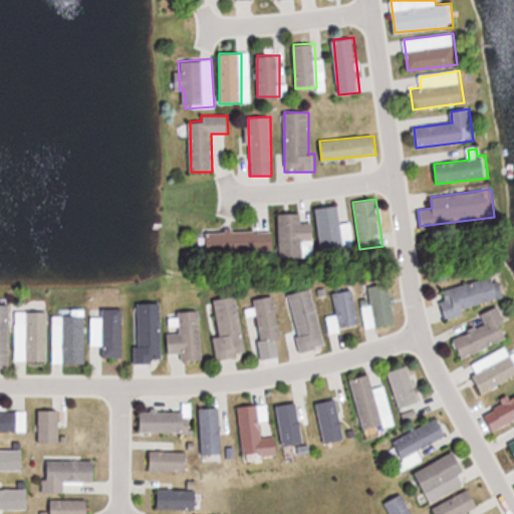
[(344,250),(337,205),(316,209),(323,253),(344,250)]
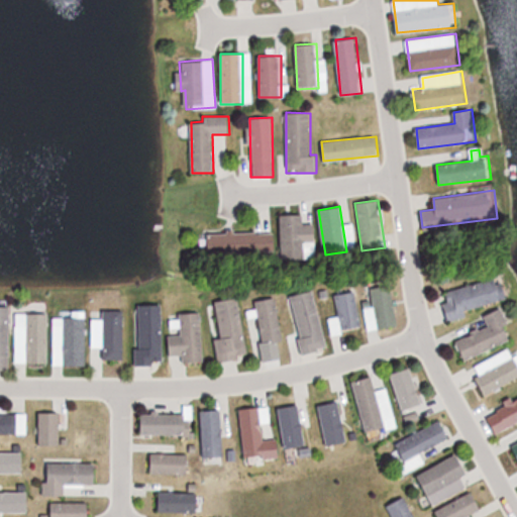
[(315,257),(314,223),(304,224),(304,214),(280,214),(281,259),(315,257)]
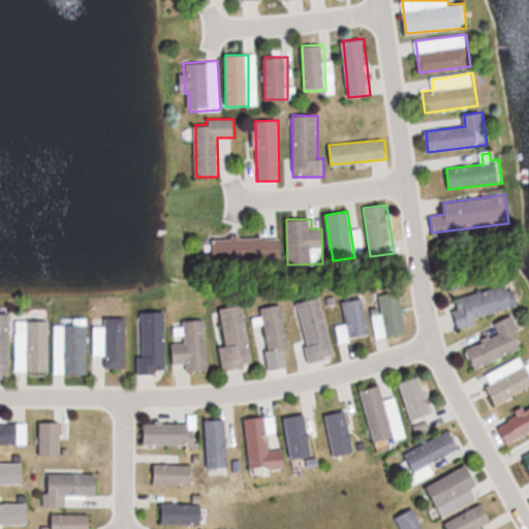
[(214,238),(214,260),(279,260),(279,238),(214,238)]
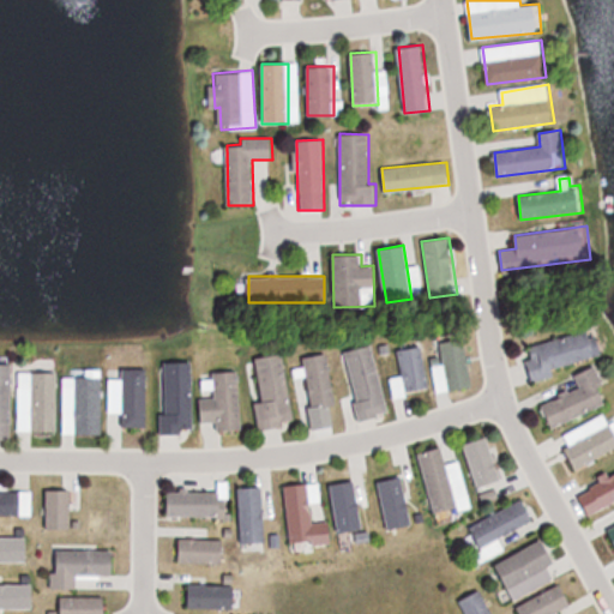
[(555,375),(554,368),(599,356),(591,329),(530,345),(533,359),(525,360),(531,381),(555,375)]
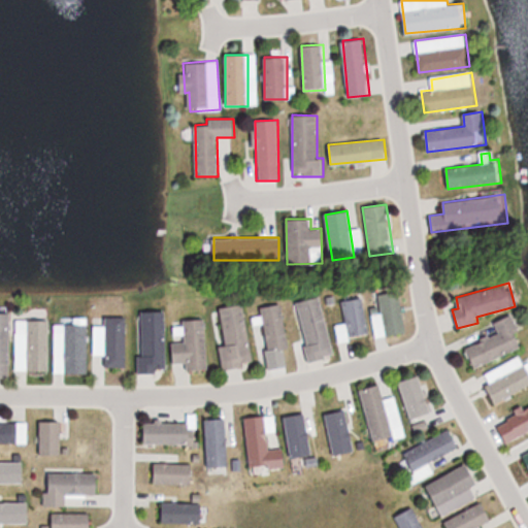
[(377,294),(380,311),(372,312),(376,337),(406,332),(400,291),(377,294)]
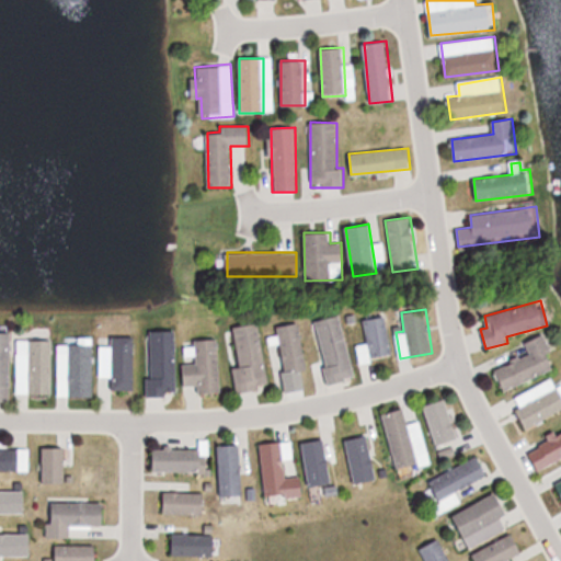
[(313,321),(329,384),(355,377),(341,315),(313,321)]
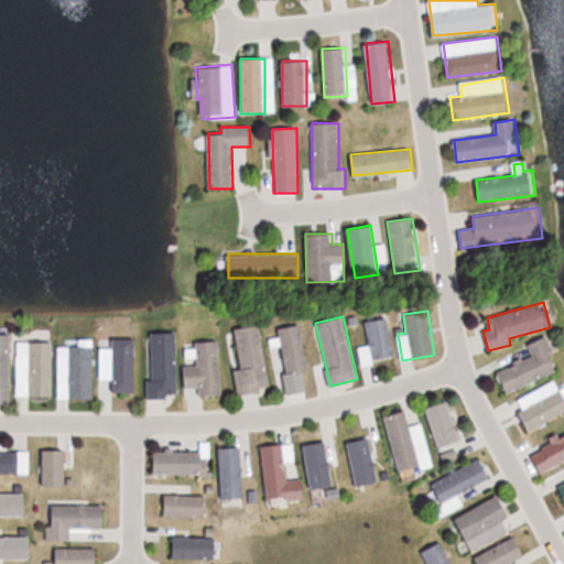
[(369,345),(359,346),(361,362),(393,358),(388,318),(365,322),(369,345)]
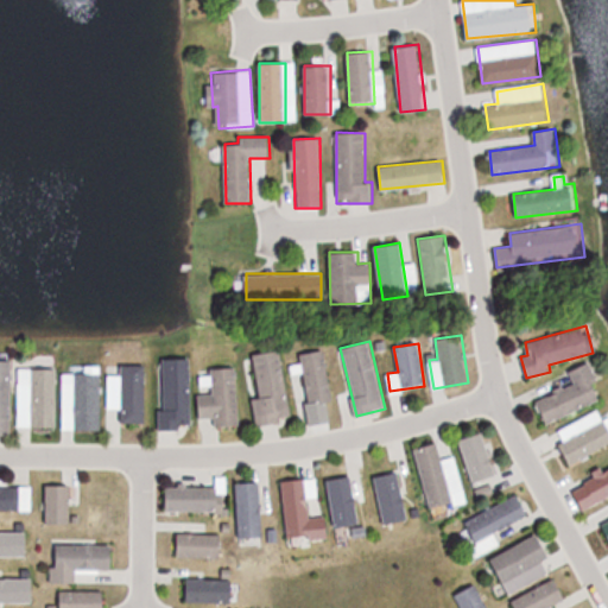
[(333,400),(324,349),(299,354),(309,404),(333,400)]
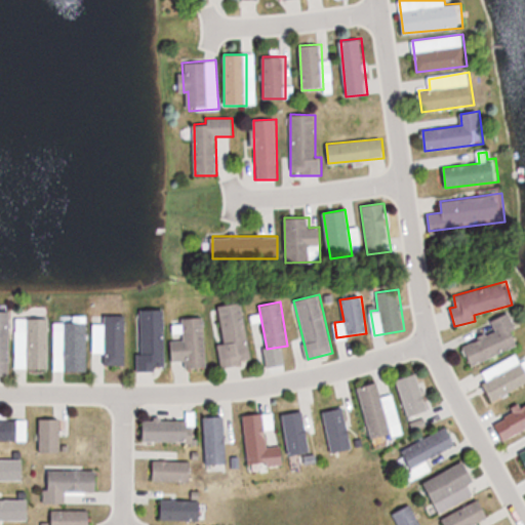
[(243,303),(215,307),(224,366),(251,363),(243,303)]
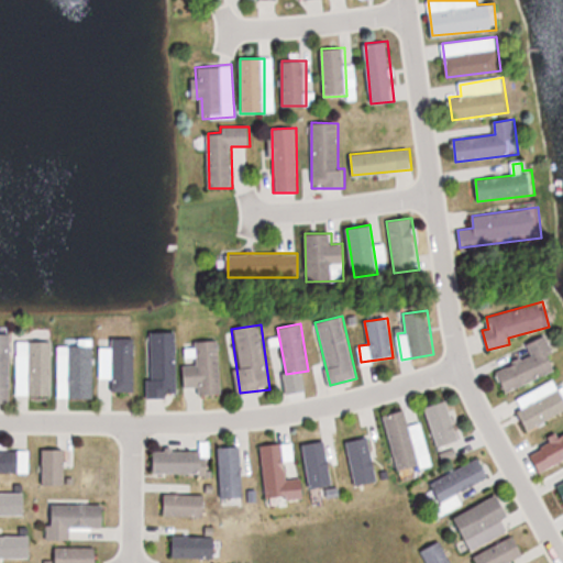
[(148,332),(150,397),(178,397),(176,331),(148,332)]
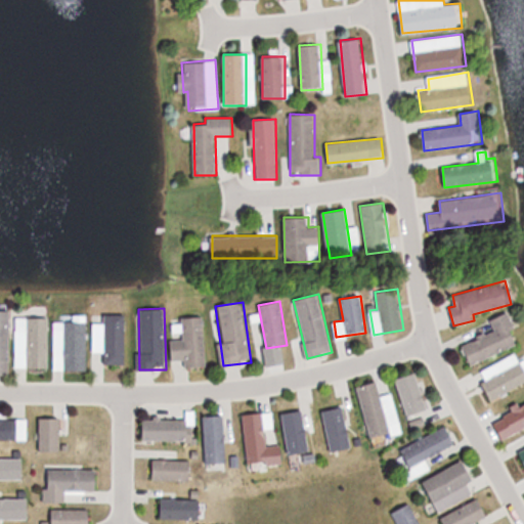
[(0,310),(0,375),(10,376),(9,310),(0,310)]
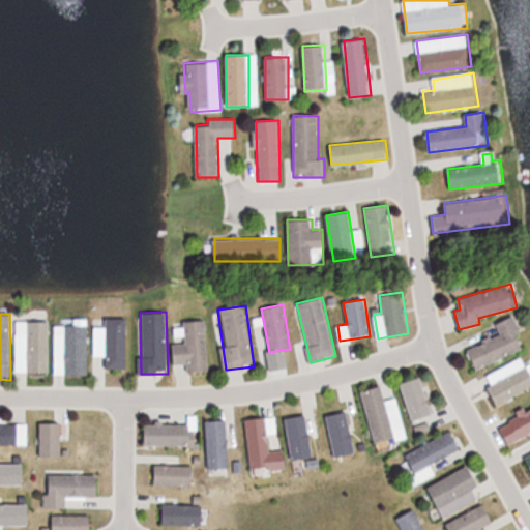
[(527,348),(514,316),(497,323),(501,335),(468,348),(475,369),(527,348)]
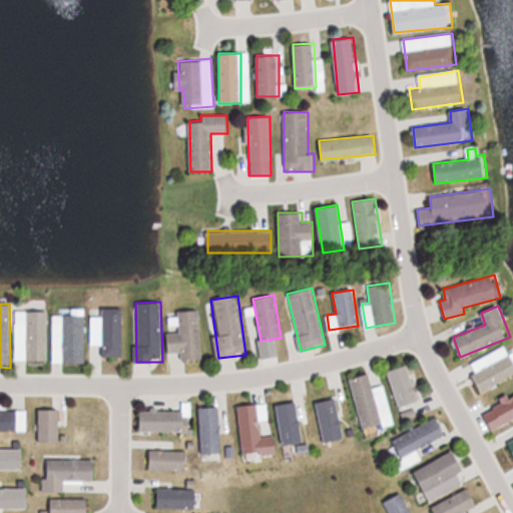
[(92,317),(92,345),(103,345),(103,357),(123,357),(123,308),(102,308),(102,317),(92,317)]
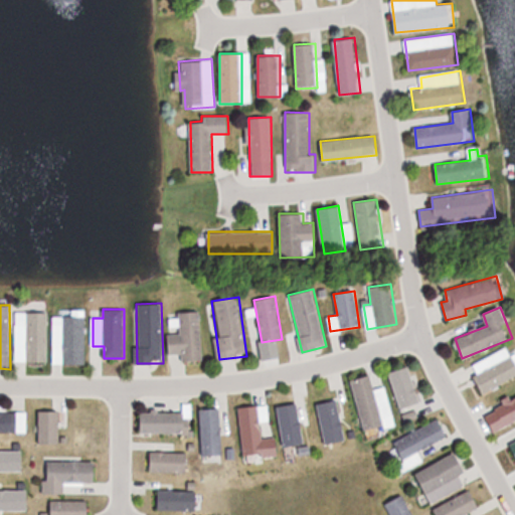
[(203,360),(200,314),(178,316),(180,332),(168,333),(170,355),(182,354),(183,361),(203,360)]
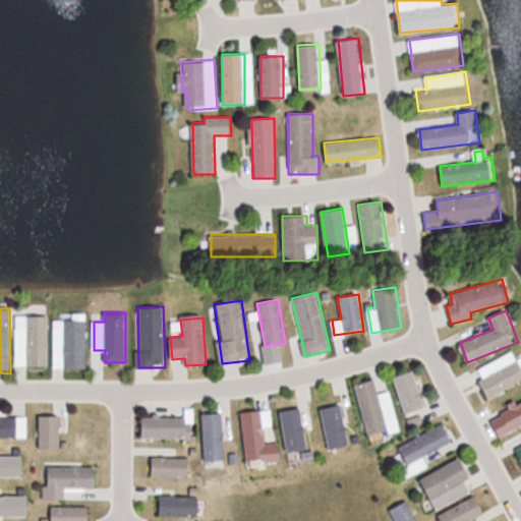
[(87,368),(87,320),(54,320),(54,368),(87,368)]
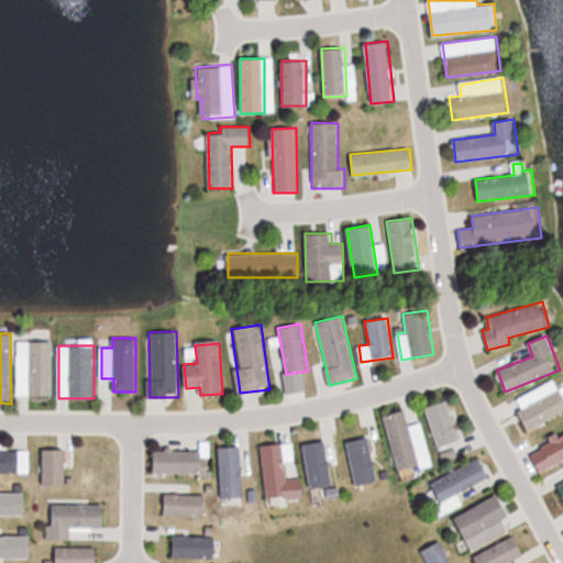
[(530,429),(562,412),(562,389),(558,378),(516,398),(530,429)]
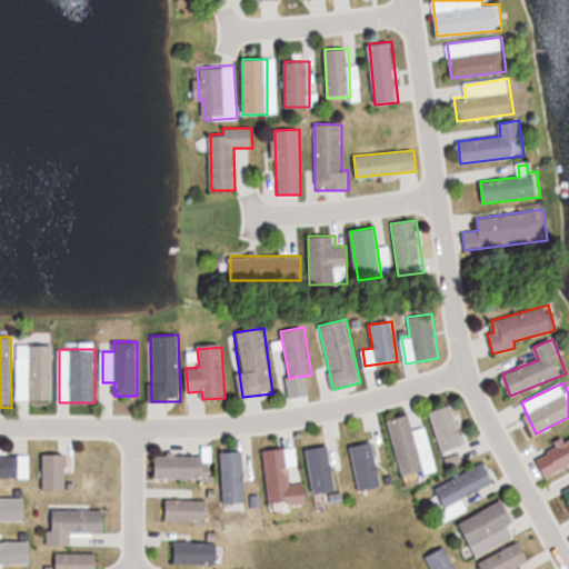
[(466,443),(452,406),(430,412),(443,451),(466,443)]
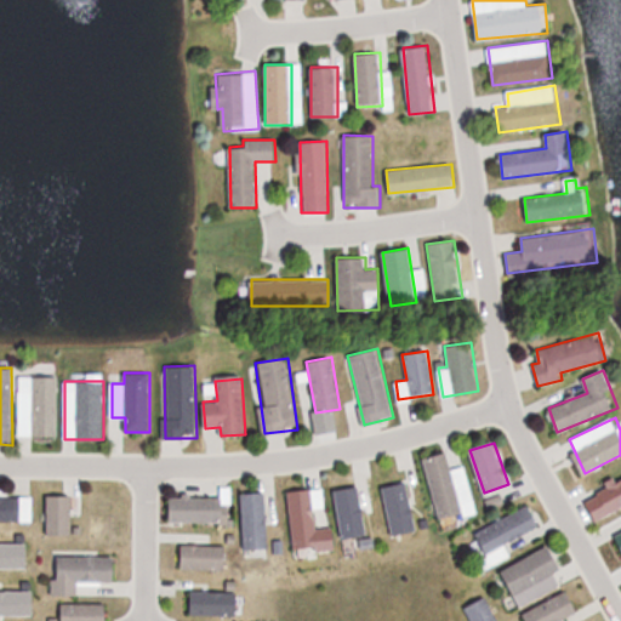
[(423,459),(438,519),(463,514),(449,453),(423,459)]
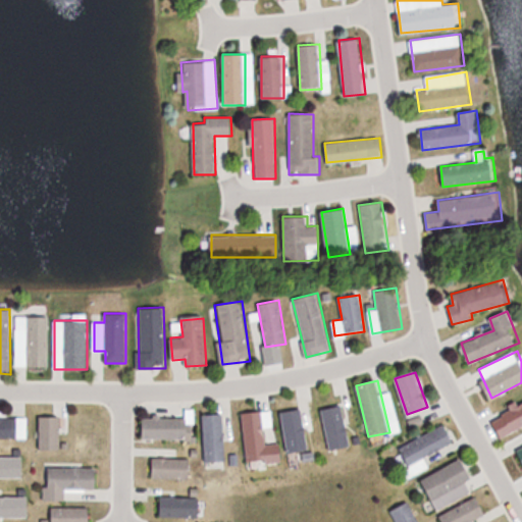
[(288,455),(309,453),(302,398),(280,400),(288,455)]
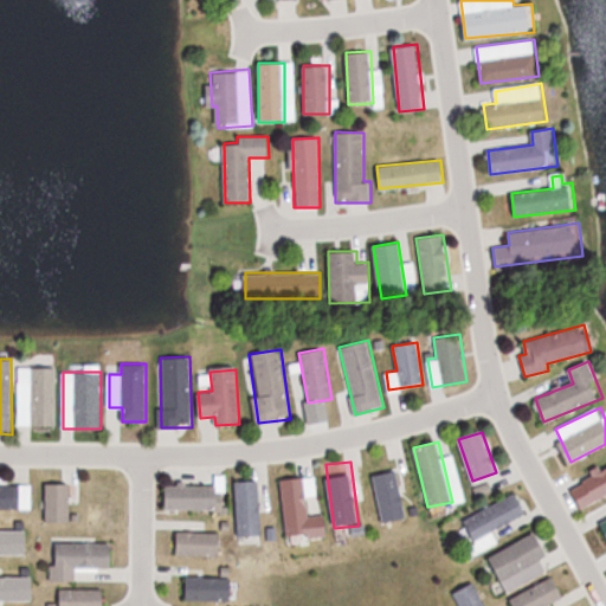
[(582,509),(605,495),(605,468),(571,488),(582,509)]
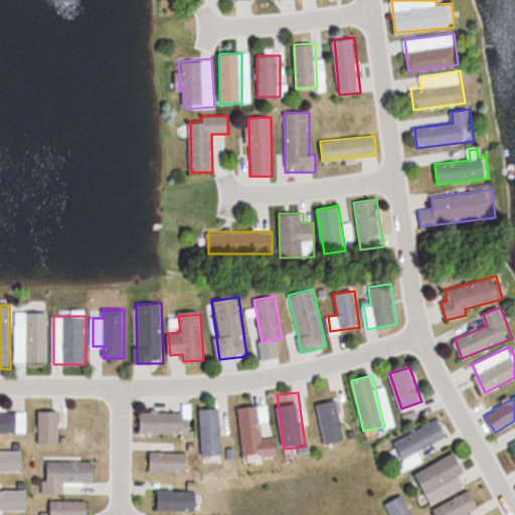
[(238,406),(243,455),(265,453),(260,404),(238,406)]
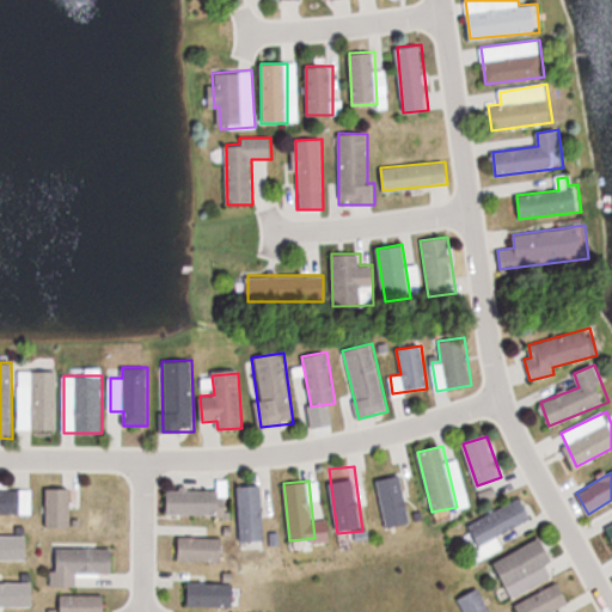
[(238,485),(238,540),(263,539),(263,485),(238,485)]
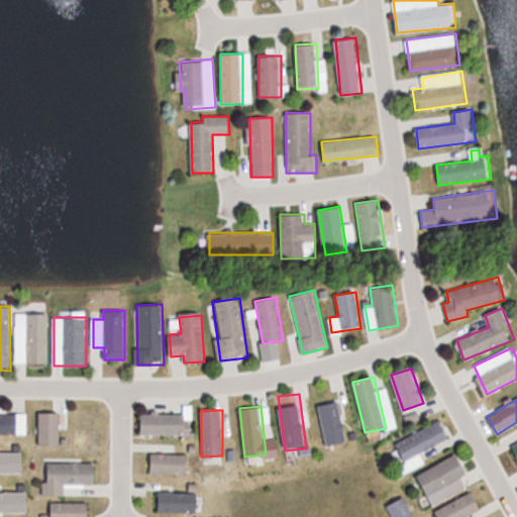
[(0,434),(26,435),(26,412),(0,411),(0,434)]
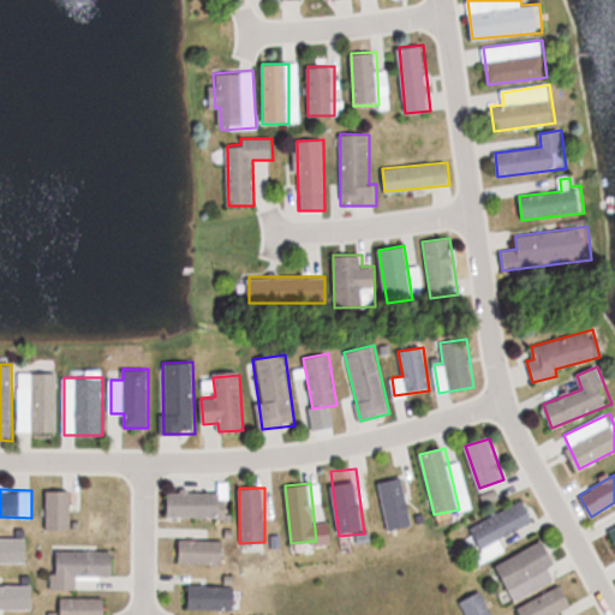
[(71,530),(71,491),(46,491),(46,530),(71,530)]
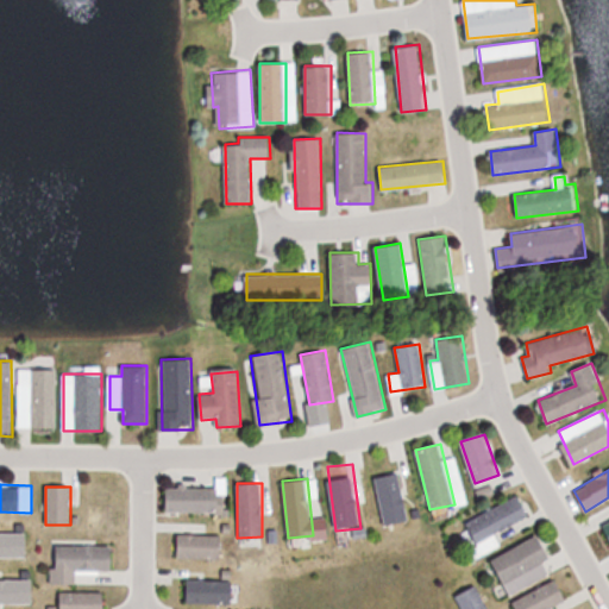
[(168,487),(168,513),(226,513),(226,487),(168,487)]
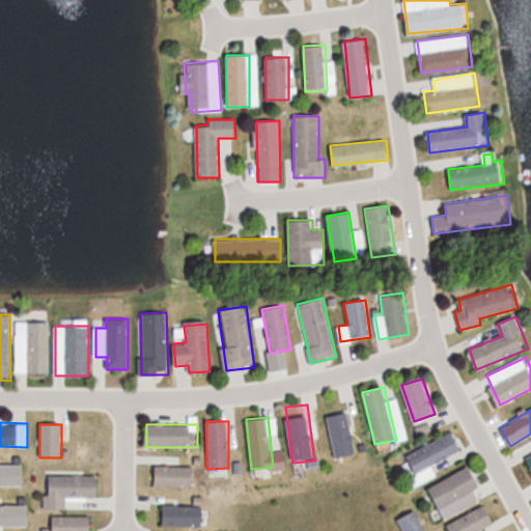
[(417,484),(437,475),(431,466),(463,451),(453,432),(406,454),(416,477),(414,478),(417,484)]
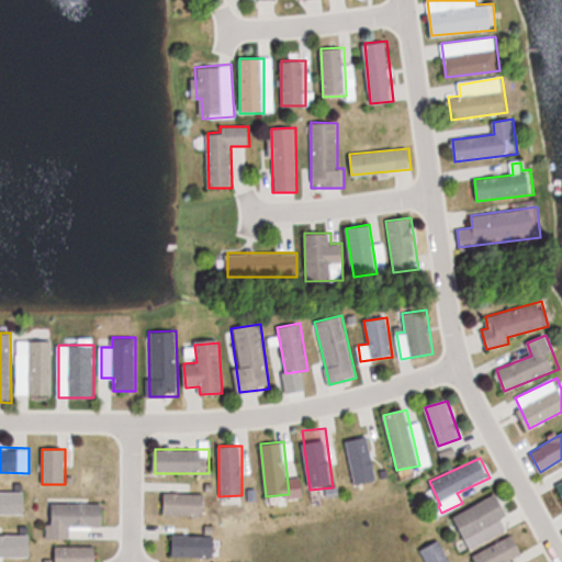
[(164,515),(205,515),(205,493),(164,493),(164,515)]
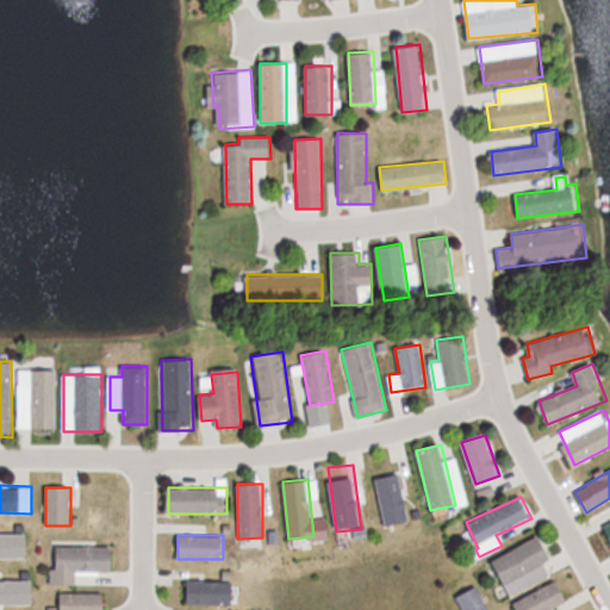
[(493,560),(511,595),(541,579),(535,568),(553,560),(541,536),(493,560)]
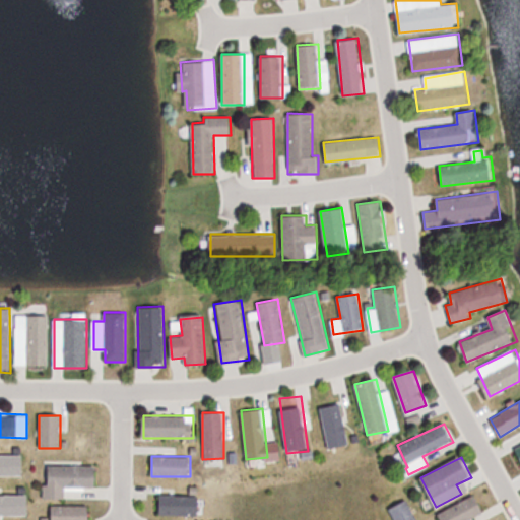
[(44,499),(65,500),(65,488),(95,488),(96,465),(45,464),(44,499)]
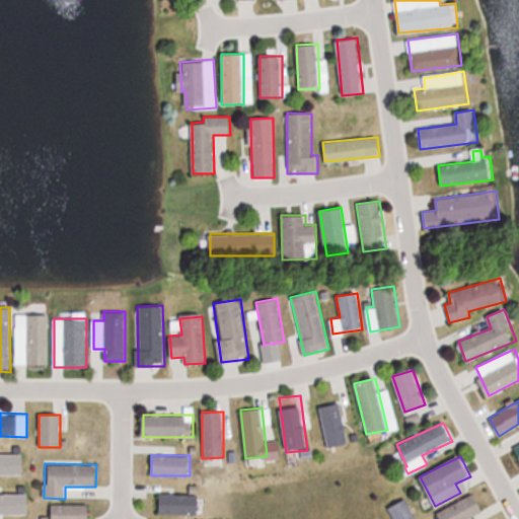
[(468,518),(484,512),(475,494),(436,512),(439,518),(468,518)]
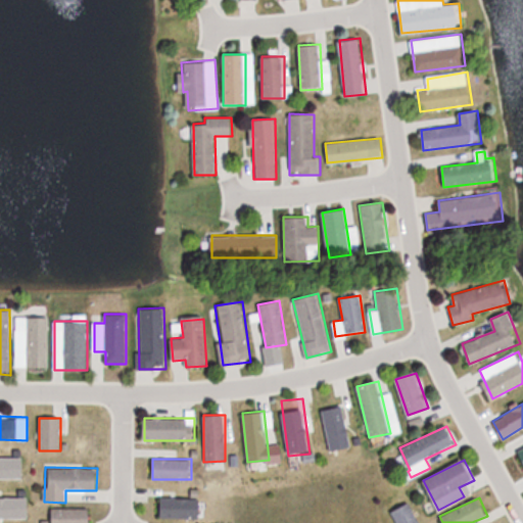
[(200,498),(160,498),(160,519),(200,519),(200,498)]
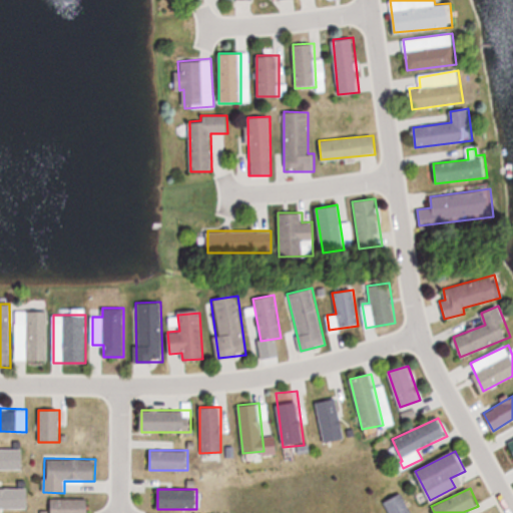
[(412,512),(403,492),(386,501),(391,512),(412,512)]
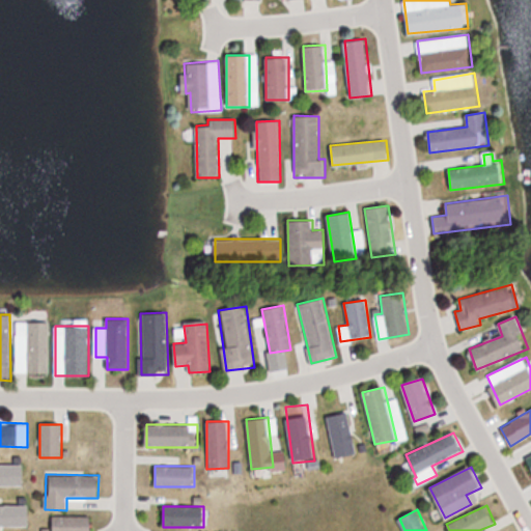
[(51,530),(90,530),(90,518),(52,518),(51,530)]
